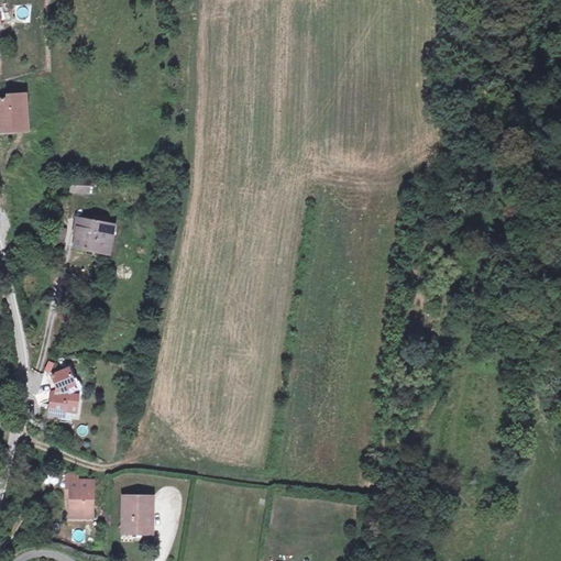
[(10,121),(24,121),(24,92),(10,94),(10,98),(0,98),(0,129),(10,129),(10,121)]
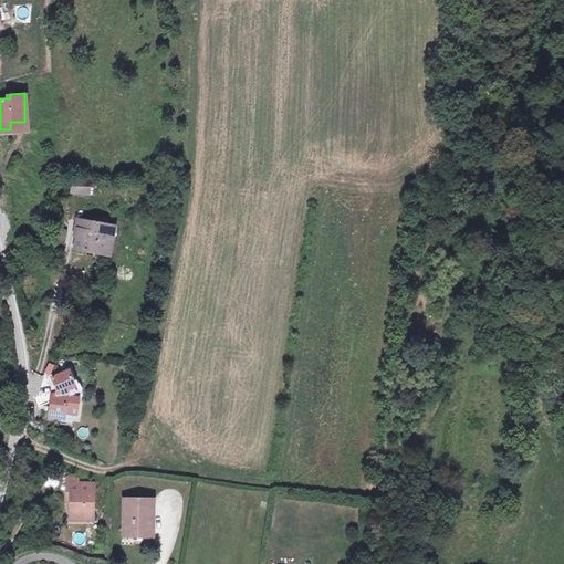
[(73,179),(73,192),(89,194),(90,180),(73,179)]
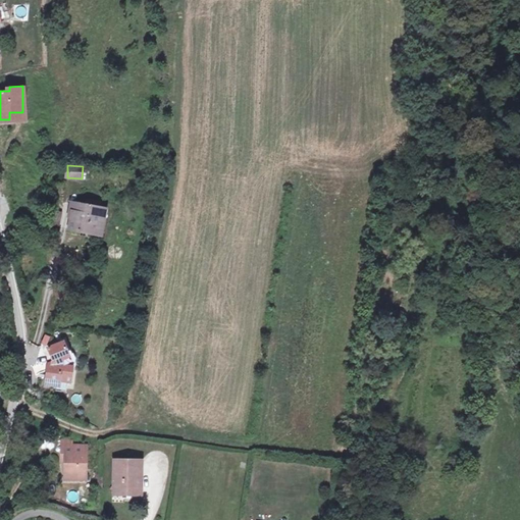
[(70,228),(98,232),(100,214),(98,214),(99,206),(74,203),(70,228)]
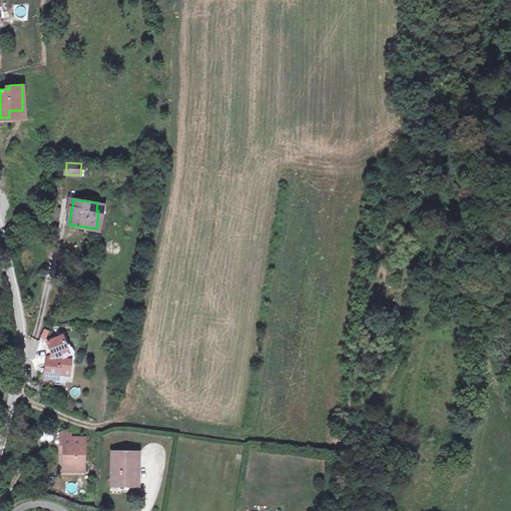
[(98,210),(96,228),(102,229),(106,203),(97,202),(96,210),(98,210)]
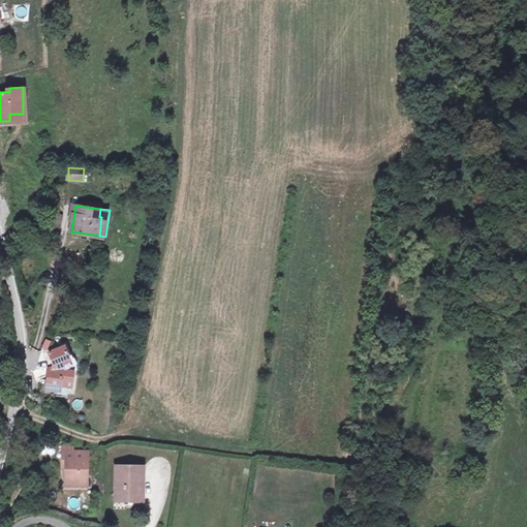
[(53,367),(52,368),(52,377),(50,377),(49,392),(58,393),(59,385),(68,386),(72,386),(73,371),(63,370),(63,362),(69,360),(62,346),(47,354),(53,367)]
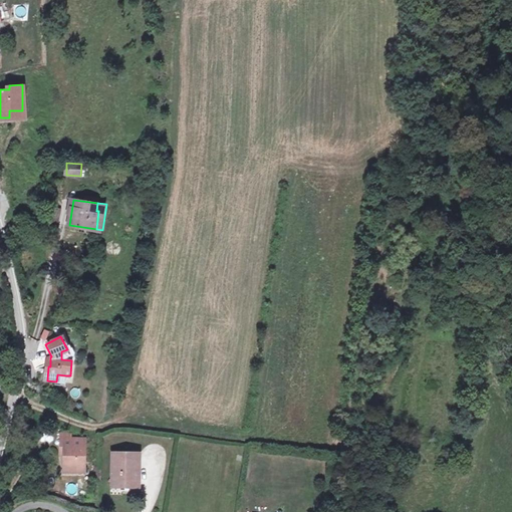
[(71,356),(67,349),(61,351),(61,359),(71,360),(71,356)]
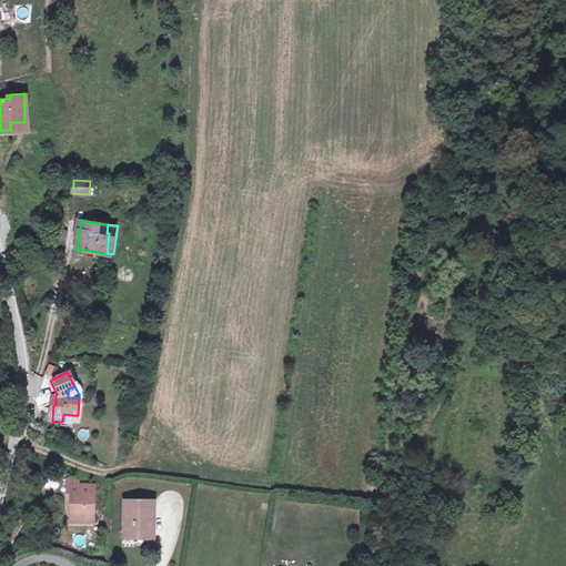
[(72,425),(73,415),(63,414),(62,422),(62,424),(72,425)]
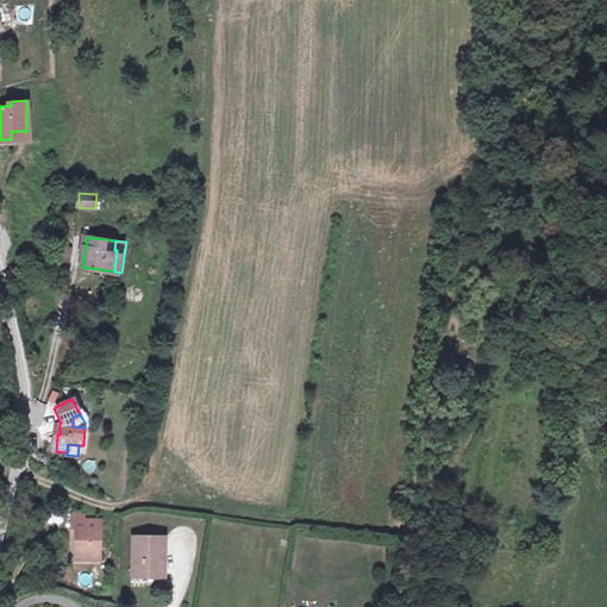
[(86,509),(74,509),(74,515),(73,536),(76,536),(76,549),(91,550),(91,556),(101,556),(102,517),(86,515),(86,509)]
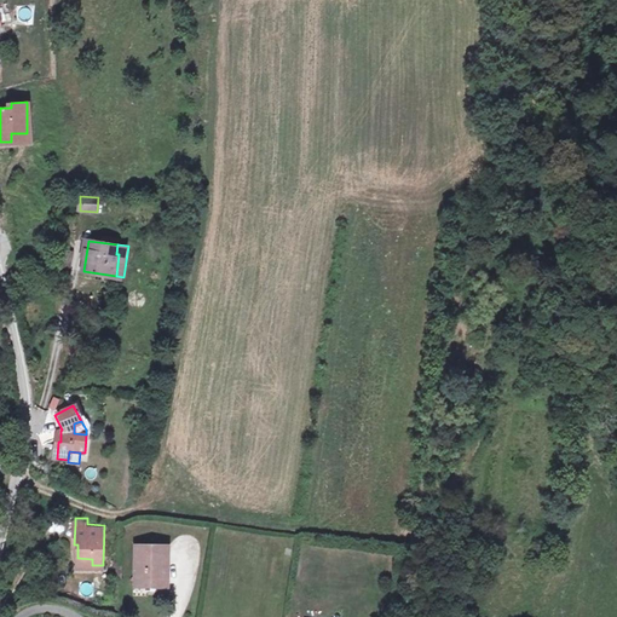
[(136,587),(154,587),(155,583),(160,583),(160,565),(165,565),(166,543),(134,542),(133,578),(137,580),(136,587)]
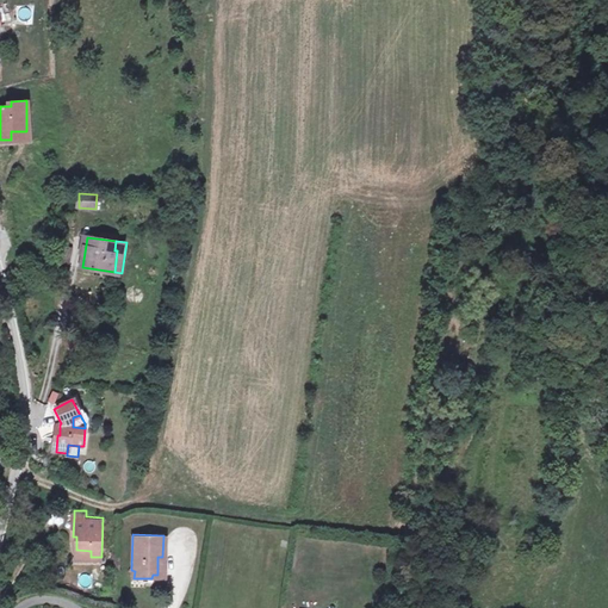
[(153,575),(152,578),(162,579),(162,557),(157,557),(157,575),(153,575)]
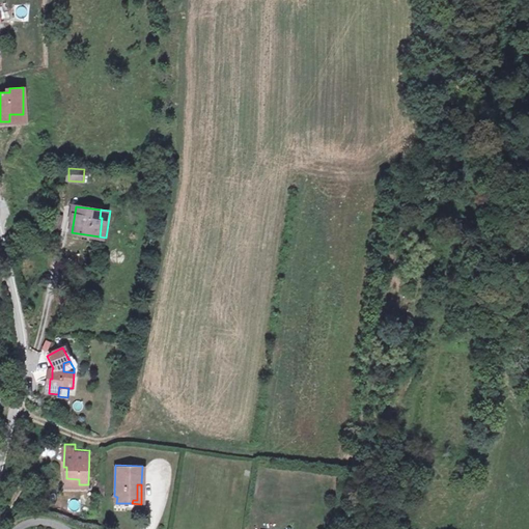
All buildings are outlined.
